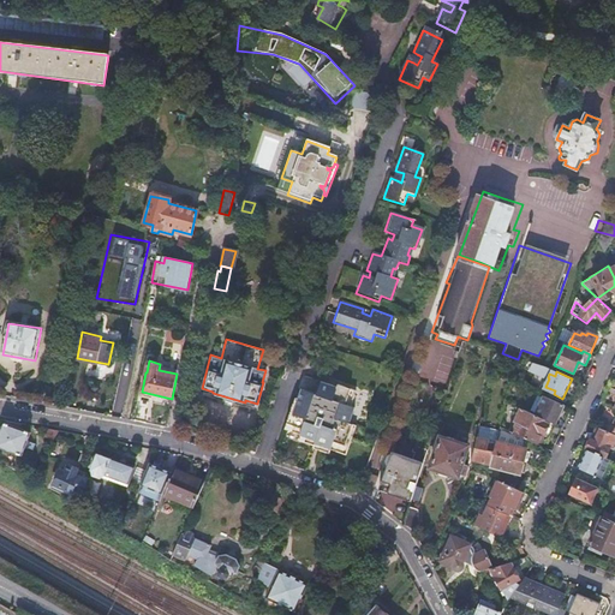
[(312,448),(318,451),(327,454),(328,451),(344,457),(354,425),(348,423),(353,407),(351,406),(357,390),(339,384),(338,387),(321,381),(316,394),(302,388),(298,398),(296,398),(284,429),(299,435),(298,440),(314,446),(312,448)]
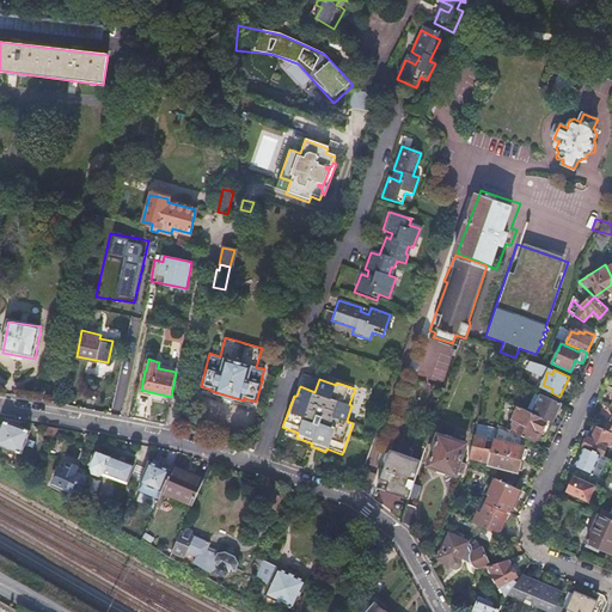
[(560,403),(539,393),(536,401),(533,399),(531,404),(534,407),(531,412),(551,421),(560,403)]
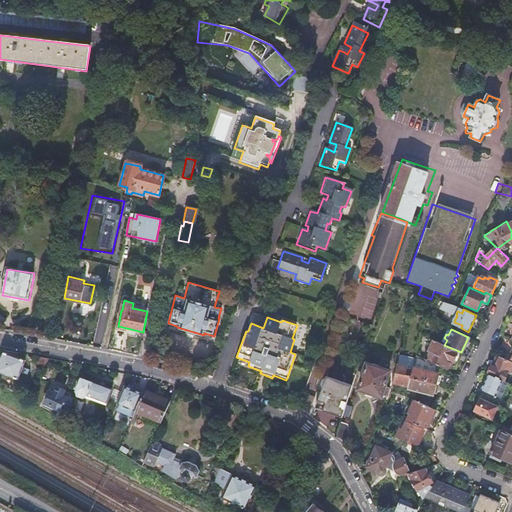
[(444,345),(434,341),(426,360),(439,366),(448,370),(449,366),(452,367),(455,365),(461,352),(444,345)]
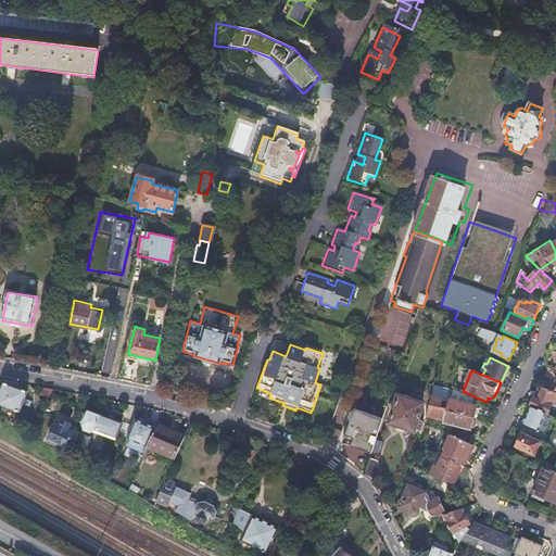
[(5,383),(0,393),(0,404),(19,415),(22,407),(25,409),(27,404),(24,402),(27,395),(5,383)]
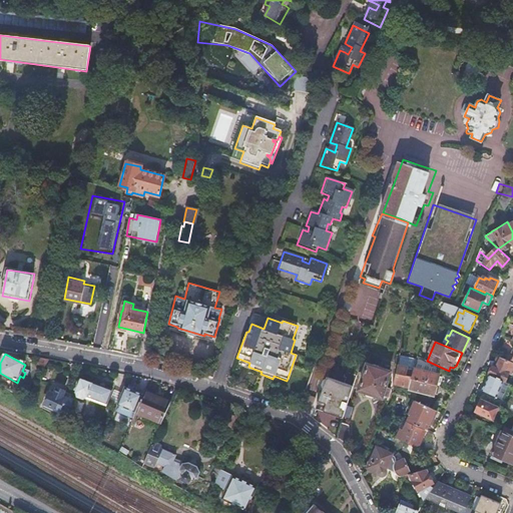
[(416,359),(399,355),(397,364),(401,365),(407,367),(406,375),(411,377),(416,359)]
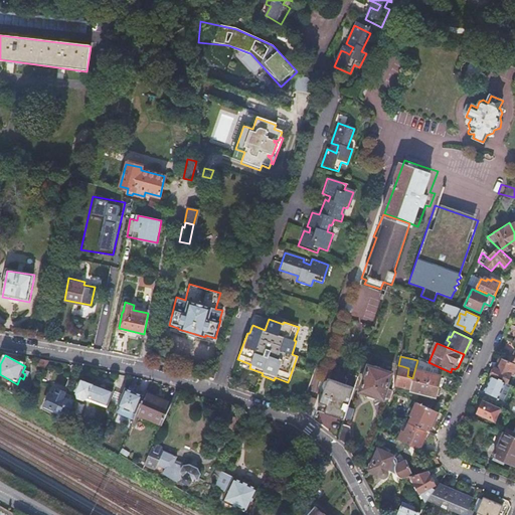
[(494,366),(490,374),(491,374),(506,382),(510,374),(513,375),(514,373),(514,362),(514,363),(498,356),(494,366)]
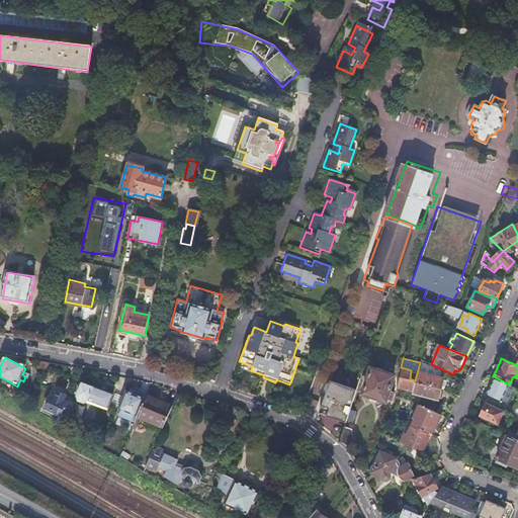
[(420,362),(415,380),(415,382),(439,391),(444,370),(431,364),(421,359),(420,362)]
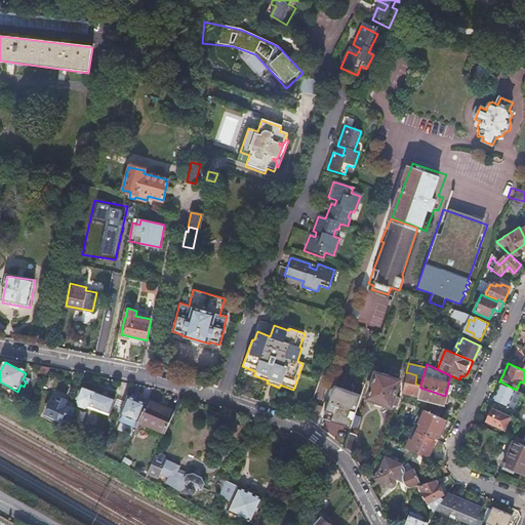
[(35,378),(42,381),(48,369),(40,368),(35,378)]
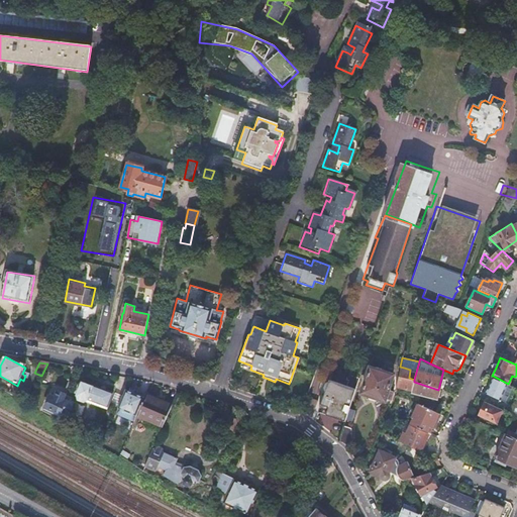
[(370,367),(362,392),(385,400),(386,397),(390,398),(393,389),(388,388),(392,374),(370,367)]
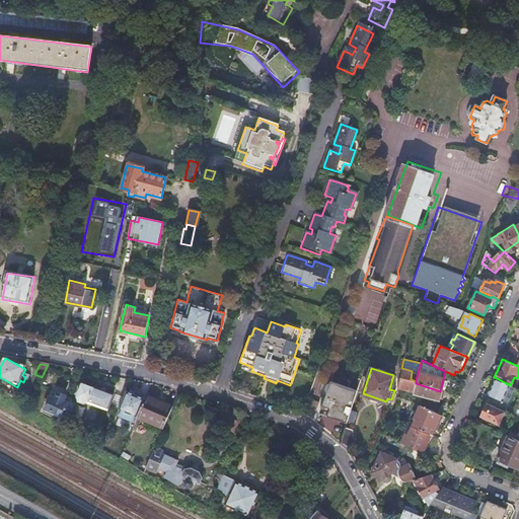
[(405,369),(401,368),(397,388),(398,388),(413,392),(416,383),(416,381),(411,379),(412,371),(405,369)]
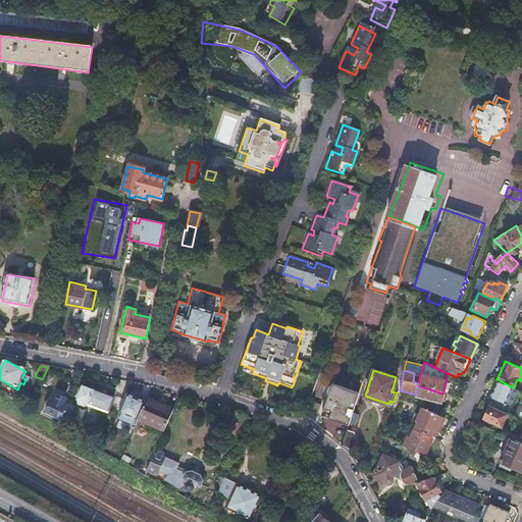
[(513,387),(498,379),(490,396),(510,404),(517,388),(514,387),(513,387)]
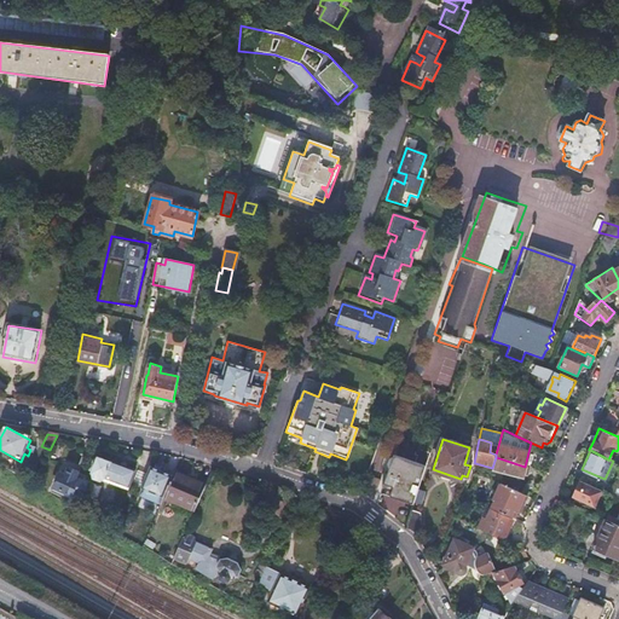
[(96,453),(90,468),(93,469),(93,472),(94,476),(102,479),(106,476),(131,485),(138,466),(113,457),(113,458),(99,453),(99,455),(96,453)]
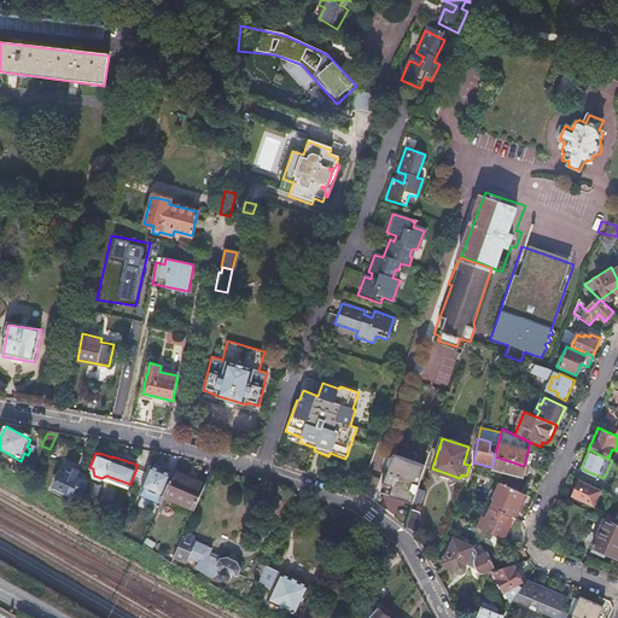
[(412,503),(424,465),(391,453),(390,458),(386,459),(385,465),(386,467),(379,493),(412,503)]
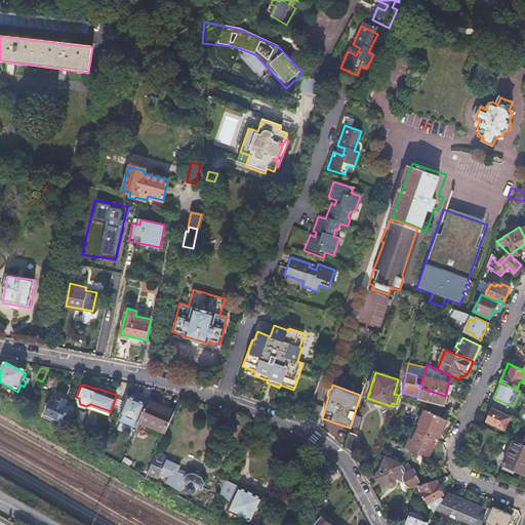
[(420,388),(417,397),(417,399),(414,408),(423,411),(436,416),(441,405),(442,406),(445,396),(420,388)]
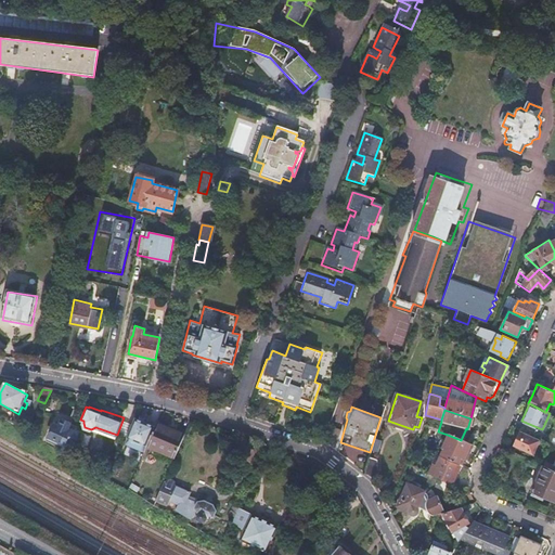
[(66,439),(76,442),(80,430),(68,426),(71,421),(62,417),(60,425),(54,423),(50,436),(65,441),(66,439)]
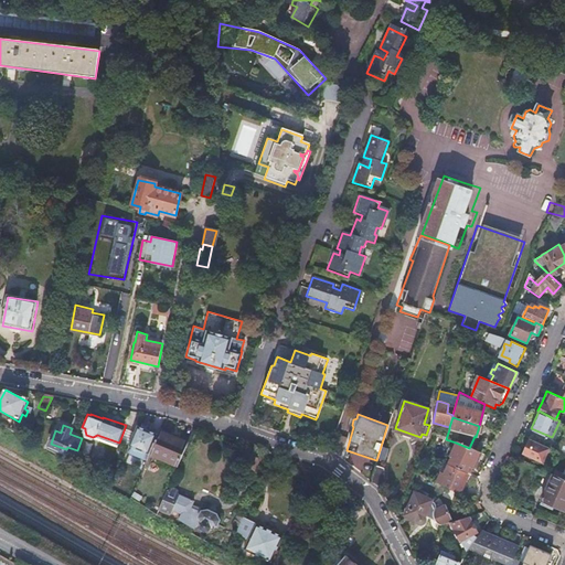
[(148,456),(156,436),(136,428),(125,454),(145,464),(148,456)]
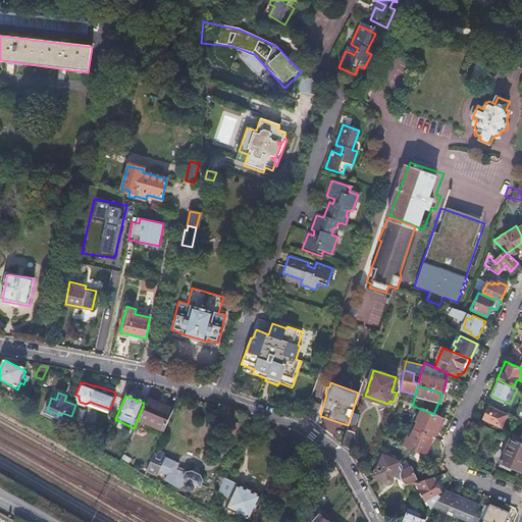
[(144,403),(137,421),(163,431),(172,410),(146,400),(144,403)]
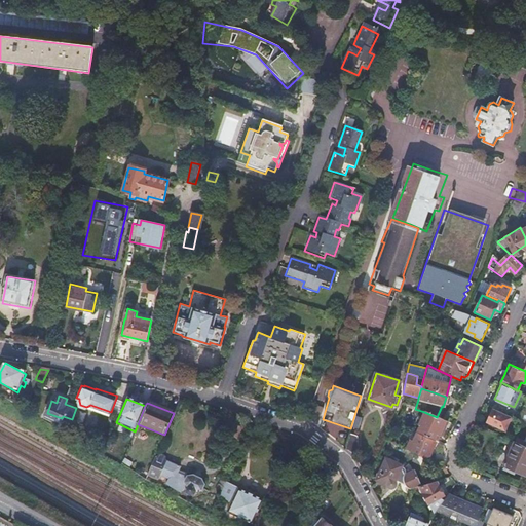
[(512,416),(493,408),(489,418),(493,420),(491,423),(505,430),(512,416)]
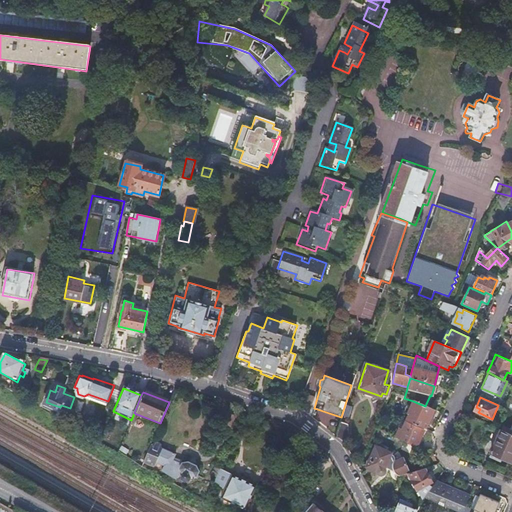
[(433,409),(425,406),(413,401),(406,419),(422,425),(426,416),(430,417),(433,409)]
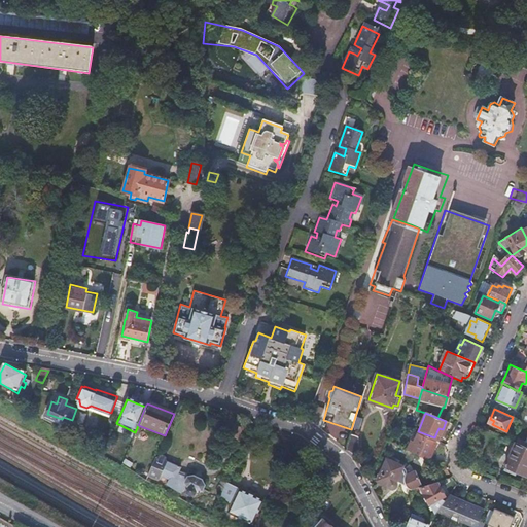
[(351,430),(345,449),(354,456),(357,449),(357,433),(351,430)]
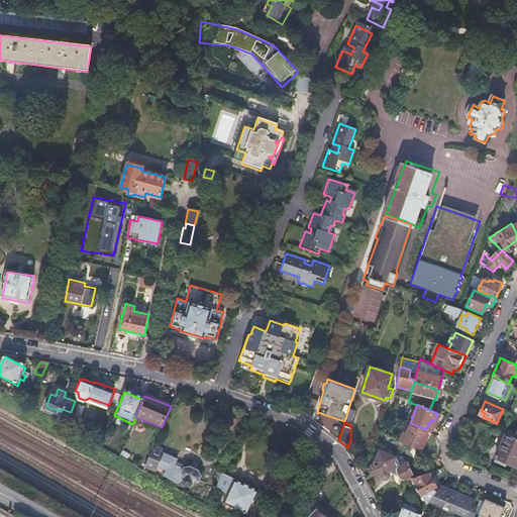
[(403,433),(399,442),(421,452),(427,435),(409,427),(405,435),(403,433)]
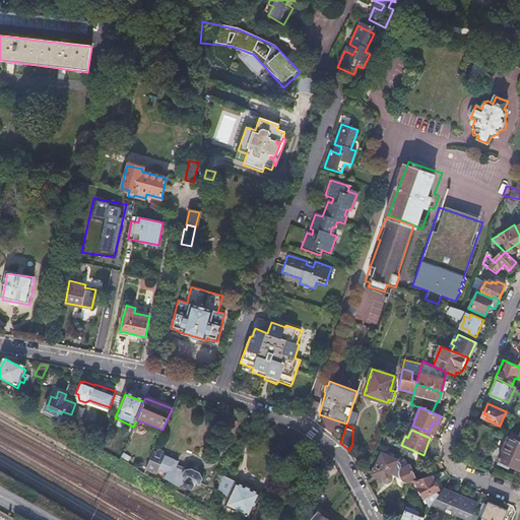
[(519,442),(516,440),(514,439),(508,437),(496,463),(508,469),(510,465),(519,469),(519,467),(519,442)]
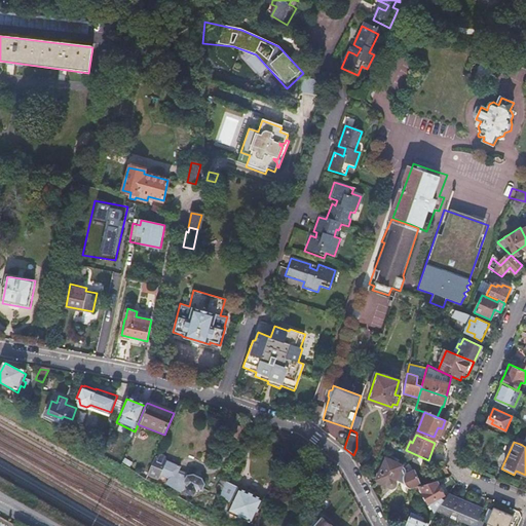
[(157,453),(148,474),(158,478),(159,475),(166,477),(164,483),(181,490),(184,483),(186,484),(185,486),(185,489),(185,491),(186,492),(188,494),(189,495),(191,495),(194,495),(195,494),(198,490),(197,486),(202,483),(204,478),(202,474),(193,470),(188,472),(187,474),(179,471),(181,463),(166,458),(165,454),(158,452),(157,453)]
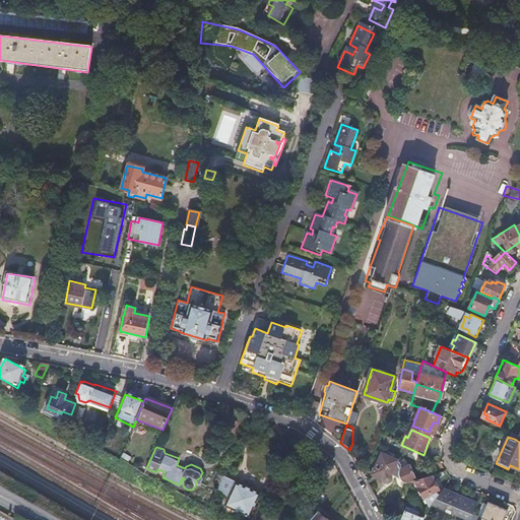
[(391,476),(395,477),(400,479),(403,482),(407,484),(415,481),(417,480),(410,464),(401,468),(400,464),(399,462),(397,461),(398,460),(381,454),(373,475),(389,482),(391,476)]
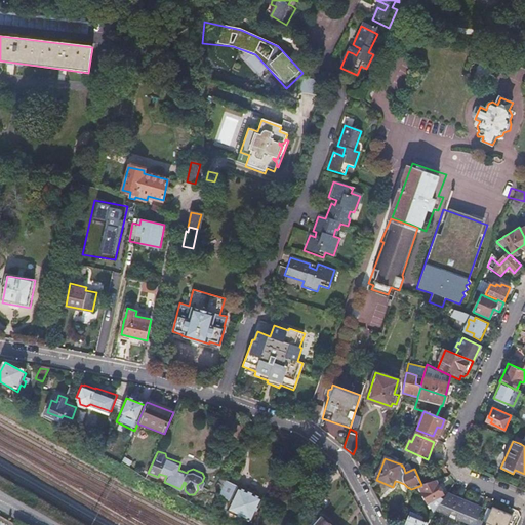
[(443,493),(436,480),(421,485),(419,486),(429,501),(443,493)]
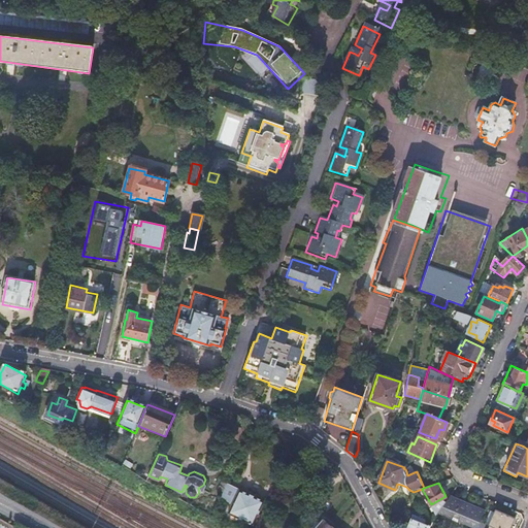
[(226,485),(220,500),(232,505),(229,514),(255,524),(264,499),(226,485)]
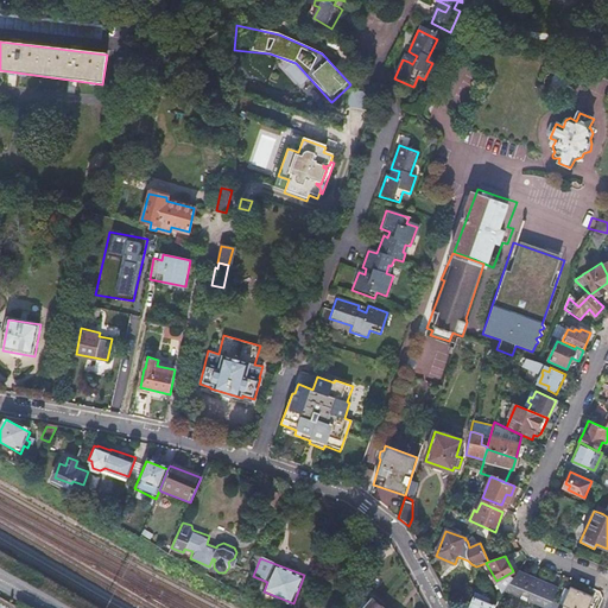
[(556,590),(517,572),(506,589),(545,607),(550,601),(556,590)]
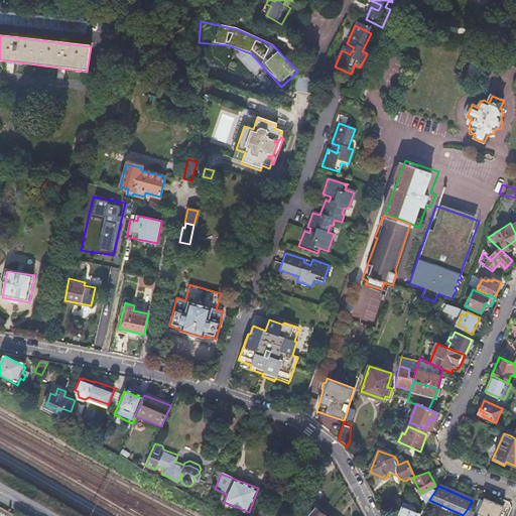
[(475,499),(470,511),(475,514),(476,514),(481,502),(475,499)]
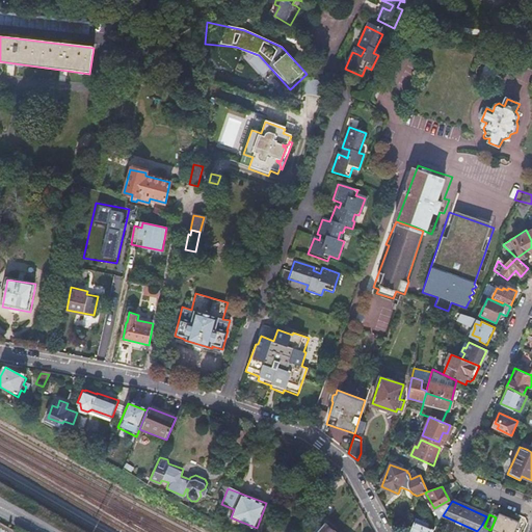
[(494,531),(512,531),(516,523),(497,514),(496,517),(490,530),(494,531)]
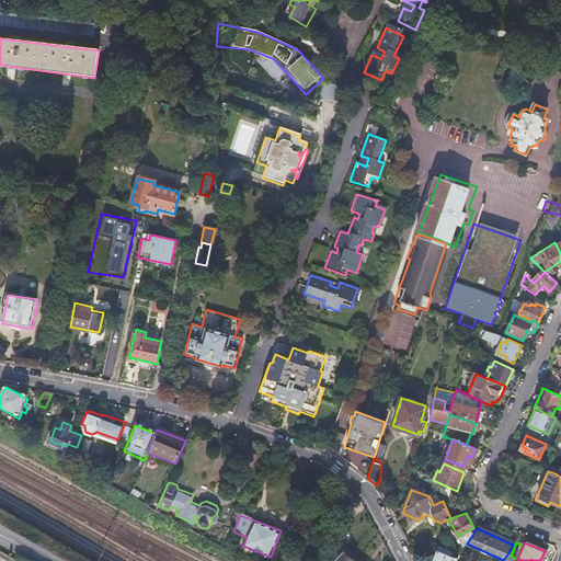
[(457,560),(458,559),(437,550),(432,560),(457,560)]
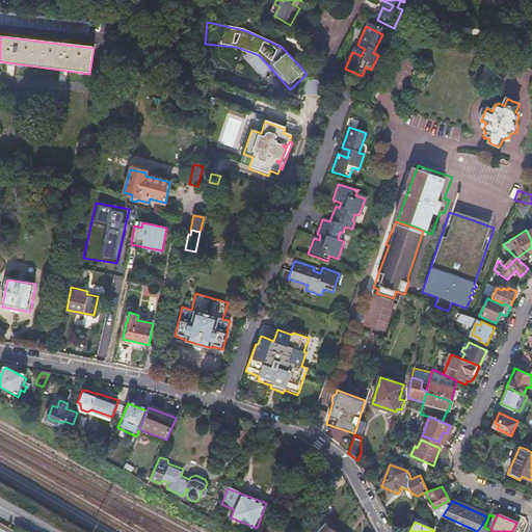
[(318,523),(311,531),(336,531),(326,525),(324,528),(318,523)]
